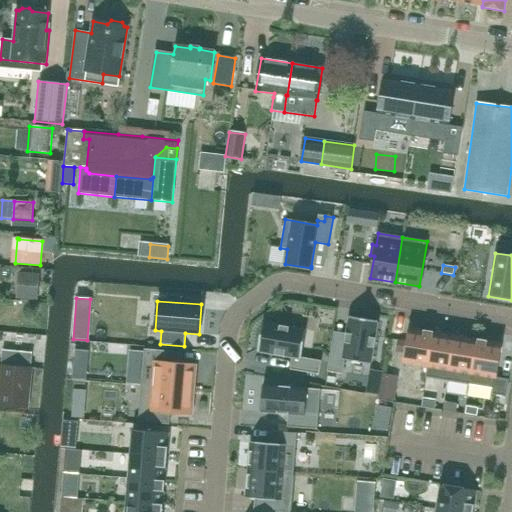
[(332,341),(327,371),(328,371),(342,374),(344,360),(371,365),(378,321),(349,316),(346,334),(344,343),(332,341)]
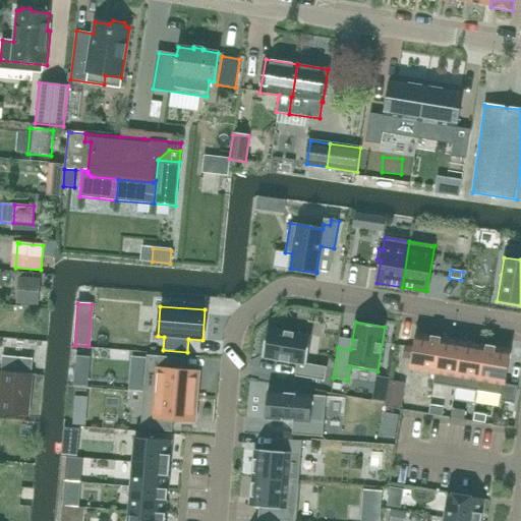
[(267,329),(262,358),(297,363),(295,377),(325,382),(327,367),(306,364),(311,336),(267,329)]
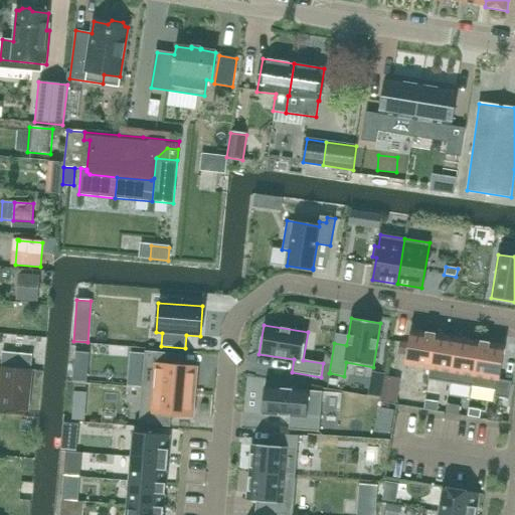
[(428,379),(437,334),(411,330),(405,366),(430,369),(427,379),(428,379)]
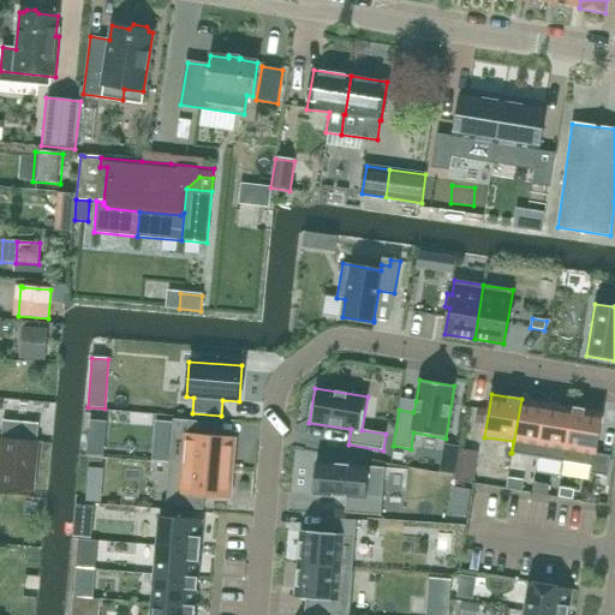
[(538,458),(547,404),(521,399),(512,453),(538,458)]
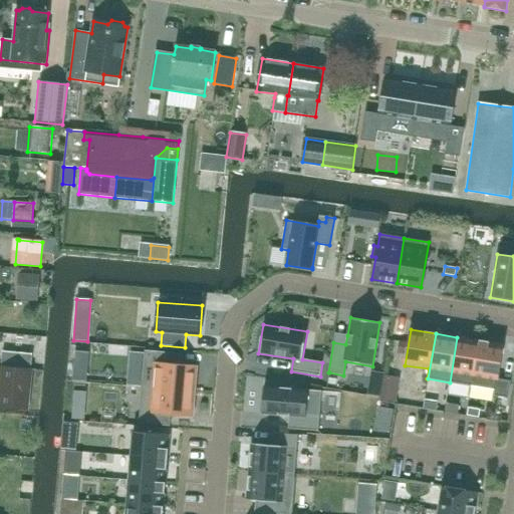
[(472,376),(478,340),(457,337),(450,382),(471,386),(472,376)]
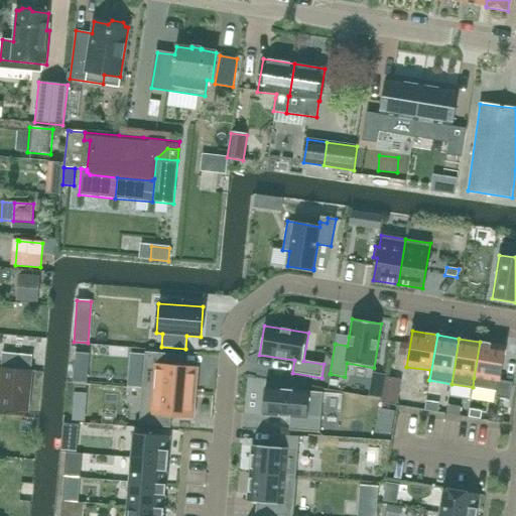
[(510,400),(512,384),(513,383),(499,381),(505,346),(480,342),(474,378),(473,387),(496,391),(495,397),(496,397),(510,400)]
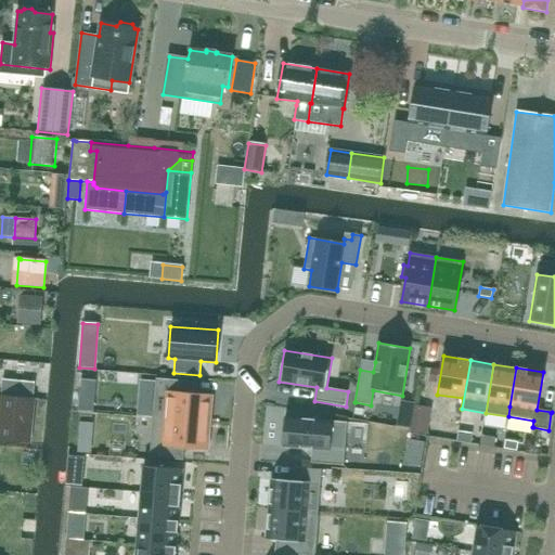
[(210,423),(213,396),(196,394),(189,394),(190,382),(156,378),(153,418),(210,423)]
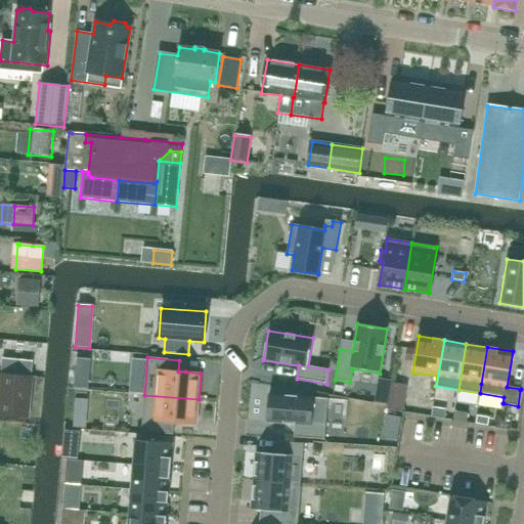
[(33,377),(0,374),(0,415),(29,418),(33,377)]
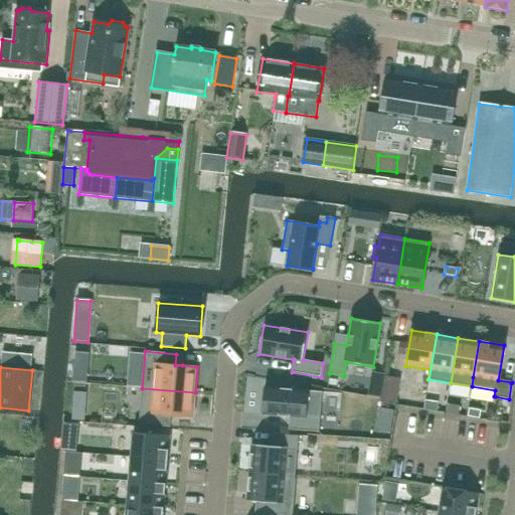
[(88,370),(74,369),(73,379),(87,380),(88,370)]
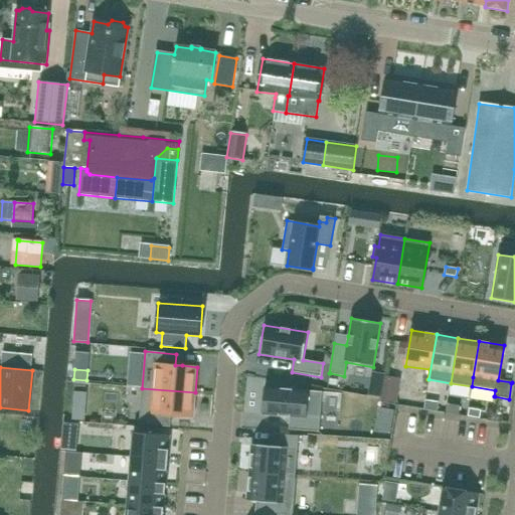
[(265,387),(263,414),(290,416),(289,430),(319,432),(322,392),(321,392),(265,387)]
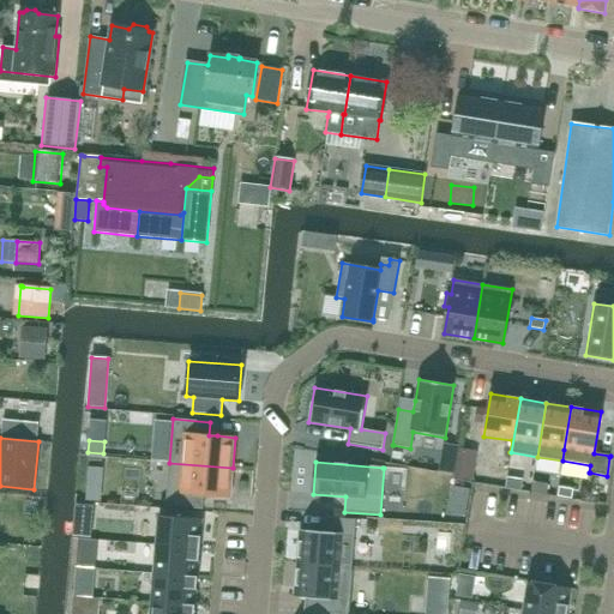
[(230,498),(233,468),(169,463),(166,506),(203,509),(204,497),(230,498)]
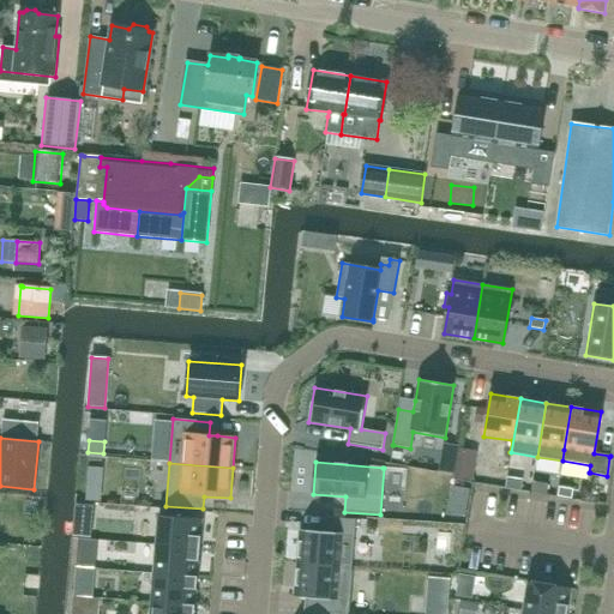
[(101,488),(88,487),(86,500),(100,501),(101,488)]
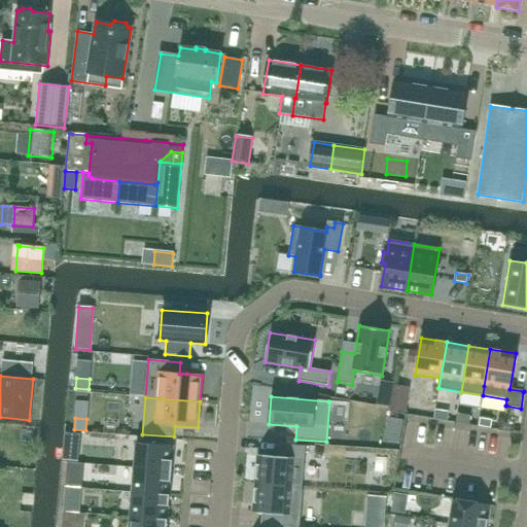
[(480,418),(479,425),(490,427),(492,420),(480,418)]
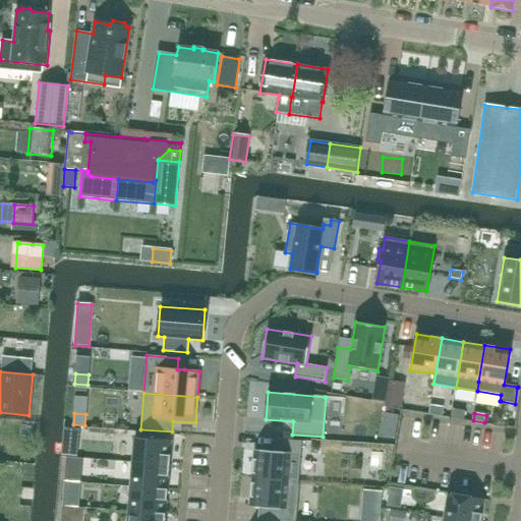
[(65,427),(63,440),(76,441),(77,428),(65,427)]
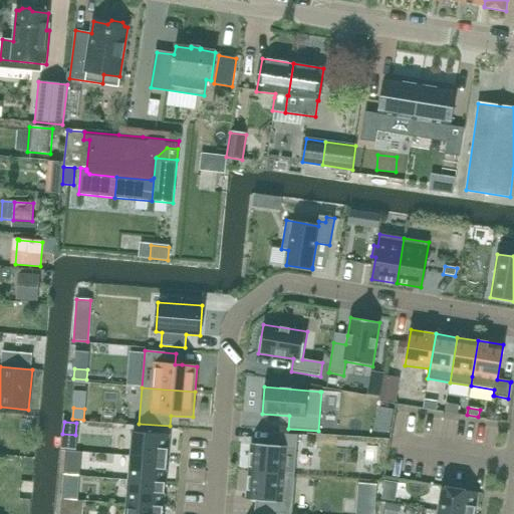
[(168,460),(170,435),(133,432),(131,457),(168,460)]
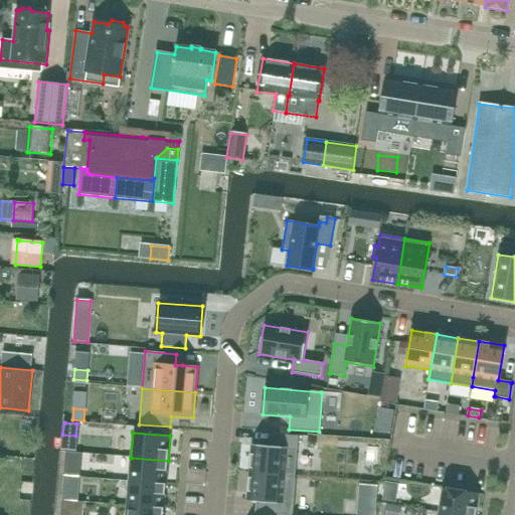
[(298,437),(273,434),(272,448),(251,446),(249,473),(295,477),(298,437)]
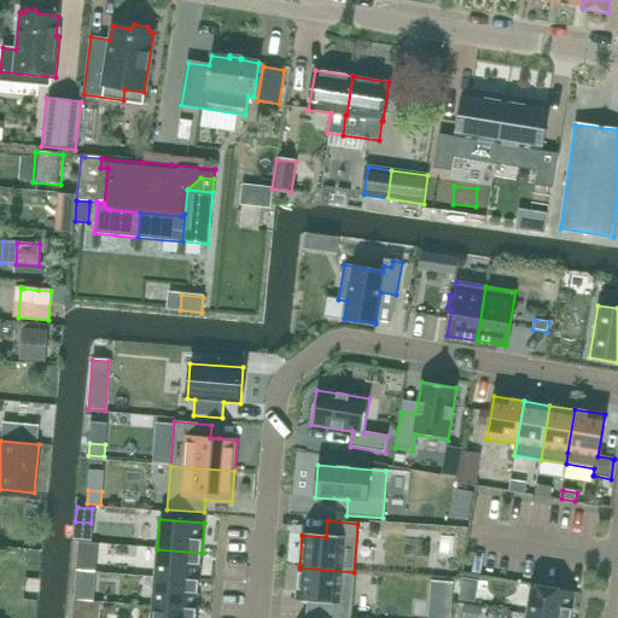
[(79,543),(77,557),(94,558),(95,544),(79,543)]
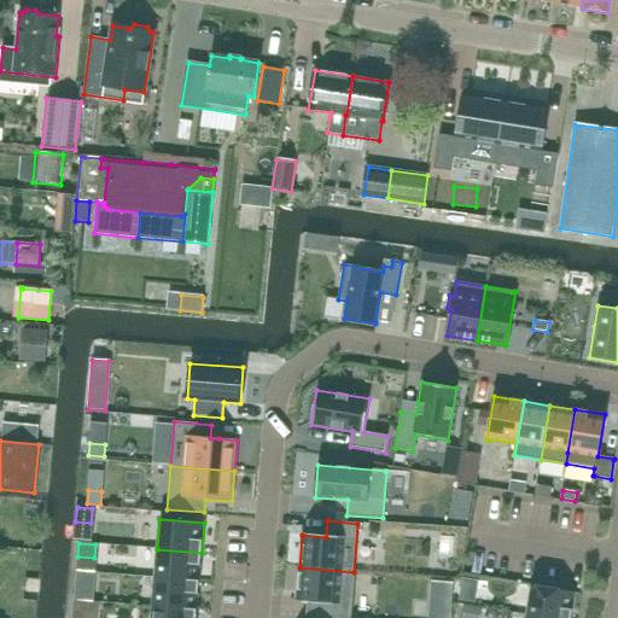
[(199,582),(202,553),(157,549),(155,577),(199,582)]
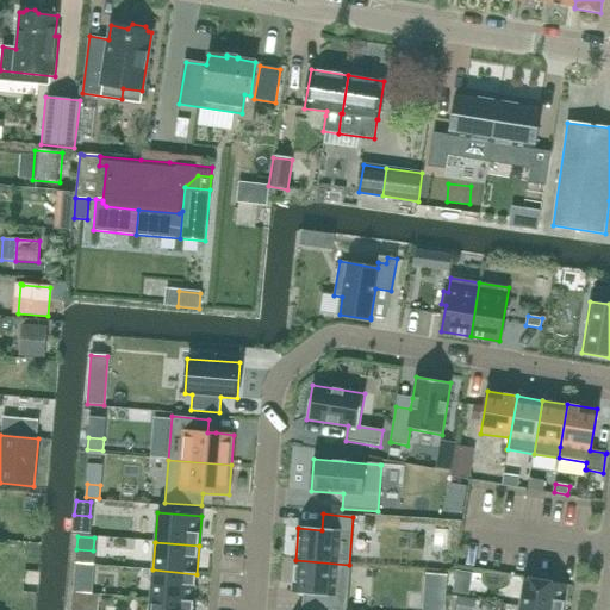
[(344,609),(349,565),(296,560),(292,592),(303,593),(302,609),(316,609),(344,609)]
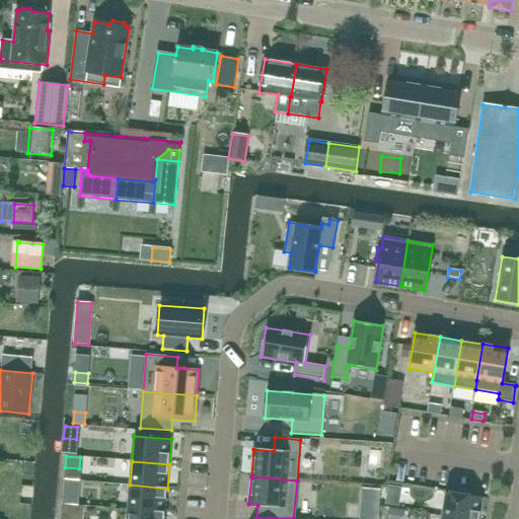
[(165,512),(167,489),(130,485),(128,509),(165,512)]
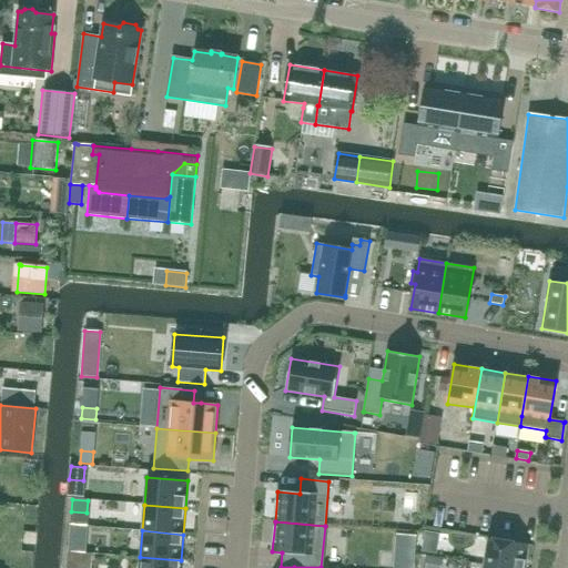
[(501,567),(524,567),(528,544),(488,538),(484,565),(501,567)]
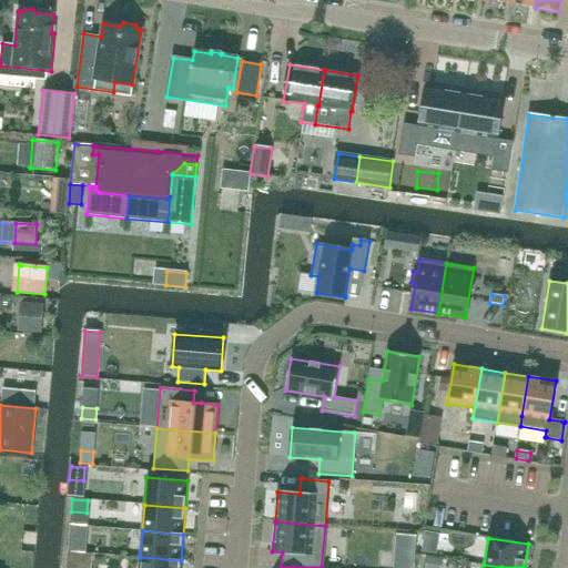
[(69,539),(68,551),(83,553),(84,540),(69,539)]
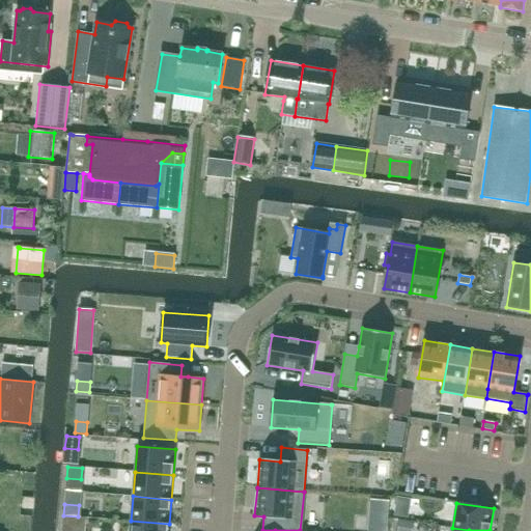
[(64,516),(62,530),(78,530),(80,519),(64,516)]
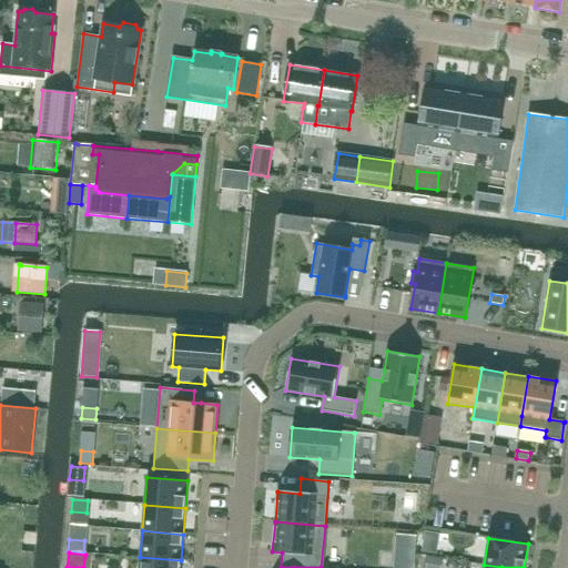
[(180,567),(181,560),(140,557),(139,567),(180,567)]
